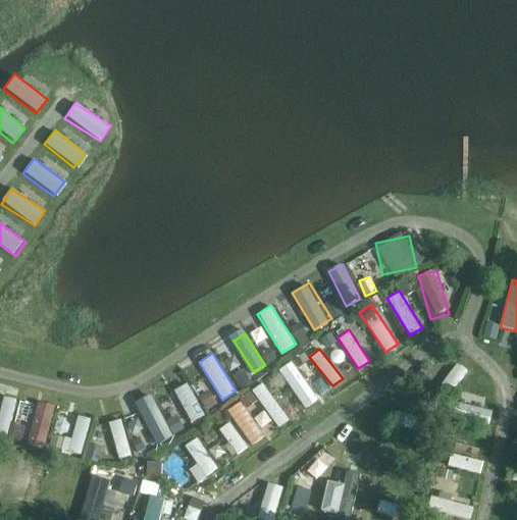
[(304,409),(318,400),(293,360),(278,369),(304,409)]
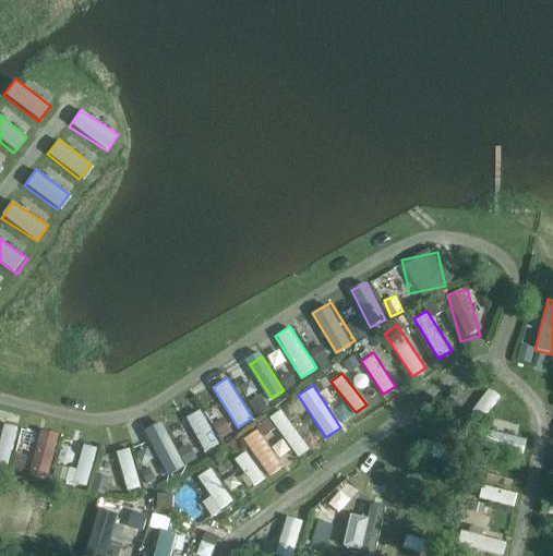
[(485,418),(500,395),(487,387),(472,410),(485,418)]
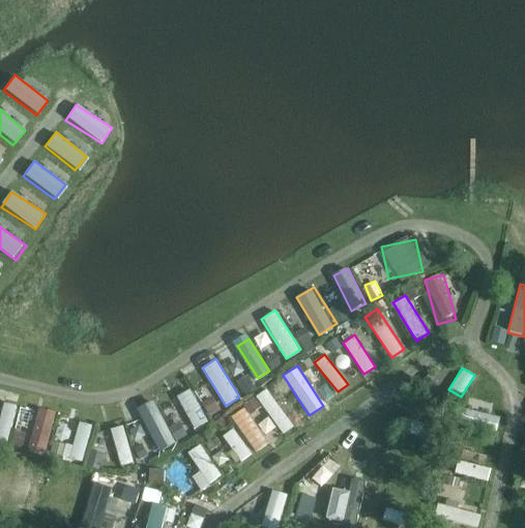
[(192,386),(176,393),(192,429),(207,421),(192,386)]
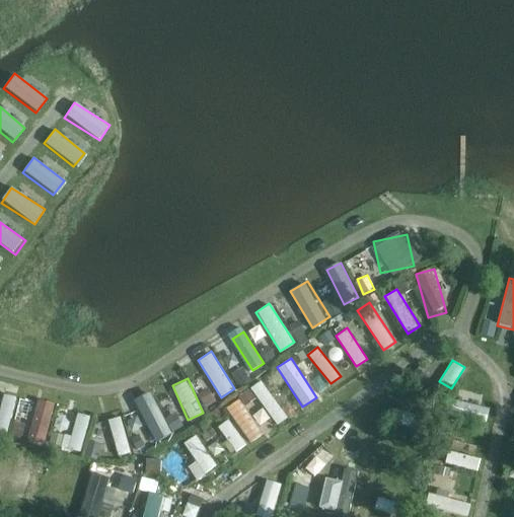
[(249,388),(276,426),(287,418),(261,380),(249,388)]
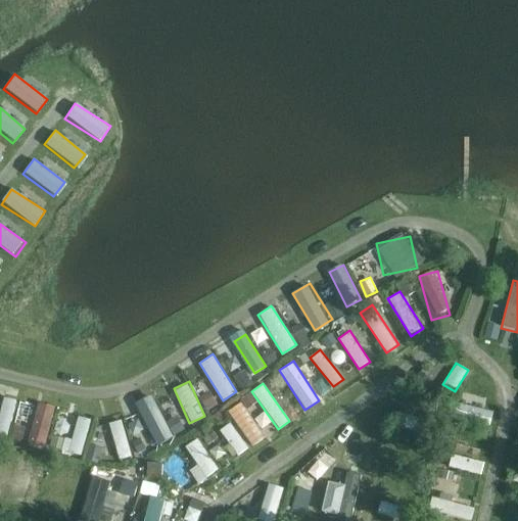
[(153,392),(135,400),(153,444),(173,436),(153,392)]
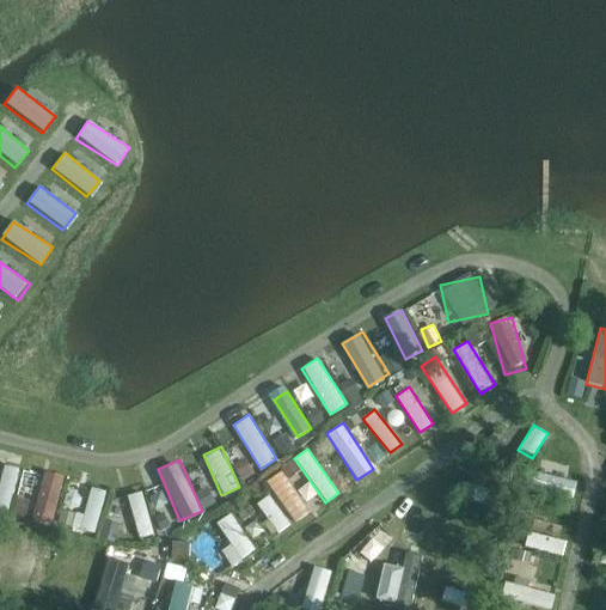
[(2,463),(0,481),(0,508),(10,511),(17,465),(2,463)]
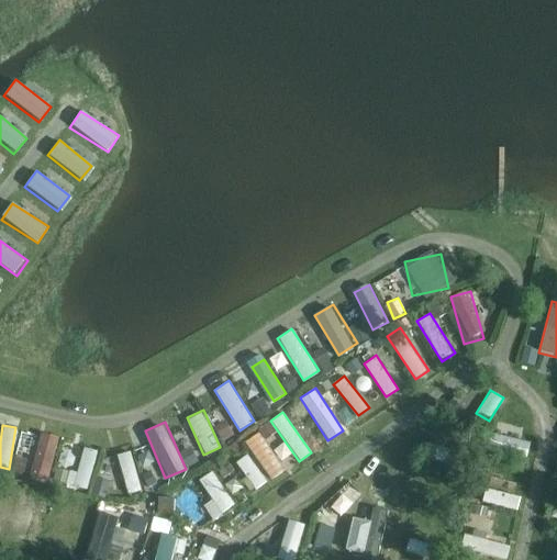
[(270,481),(286,470),(259,429),(244,439),(270,481)]
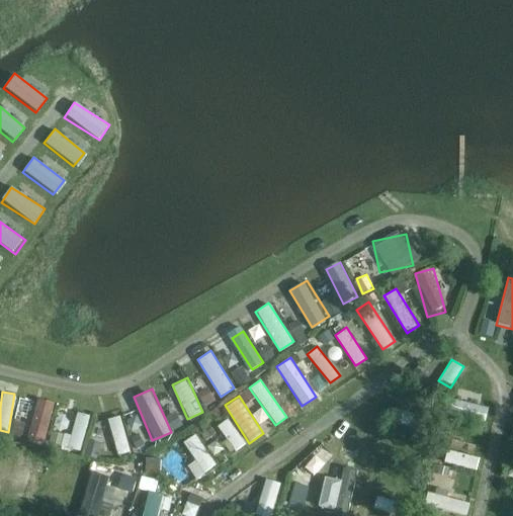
[(450,397),(445,413),(485,425),(490,409),(450,397)]
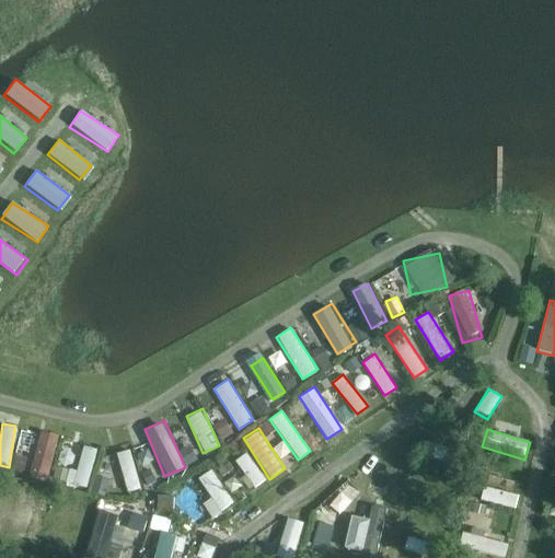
[(39,430),(29,476),(47,480),(59,434),(39,430)]
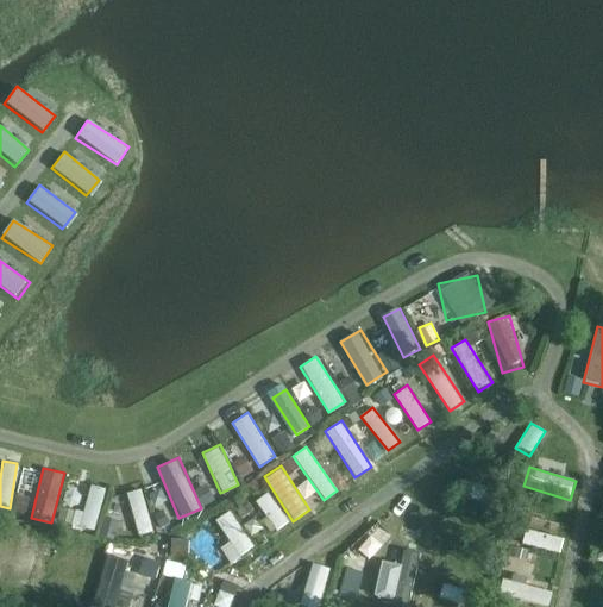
[(460,477),(454,495),(491,507),(497,489),(460,477)]
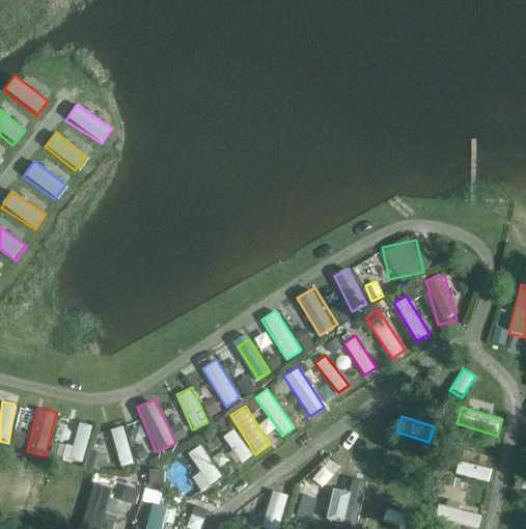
[(54,460),(85,463),(90,423),(76,421),(74,446),(56,444),(54,460)]
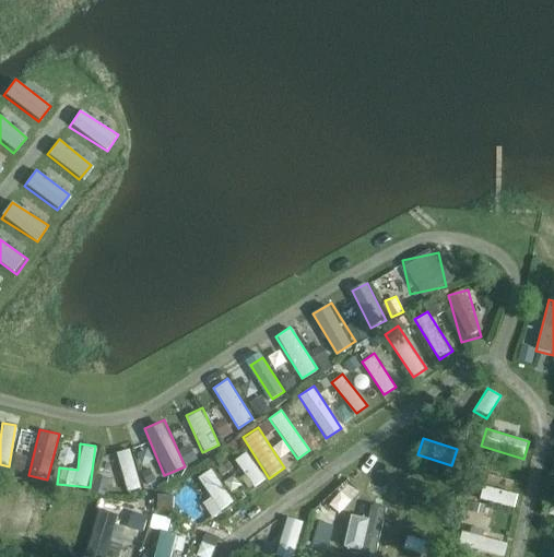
[(139,464),(156,461),(154,448),(137,450),(139,464)]
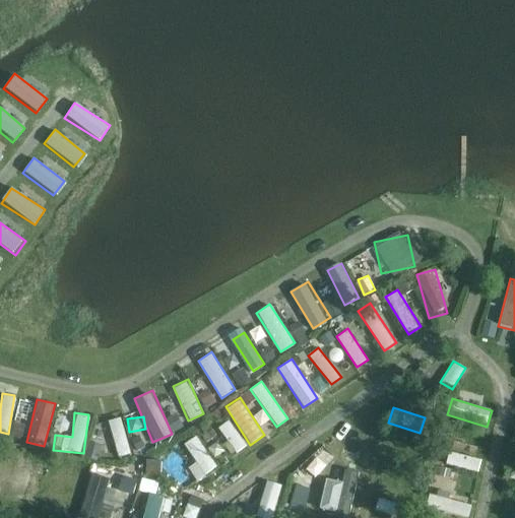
[(224,441),(234,455),(247,447),(230,419),(218,427),(227,440),(224,441)]
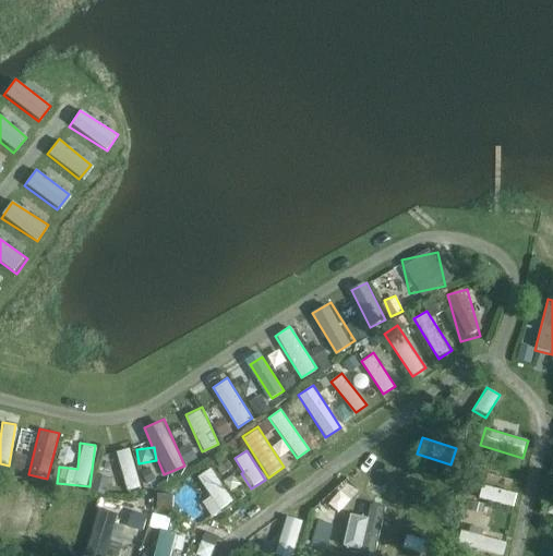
[(479,496),(513,506),(517,492),(483,482),(479,496)]
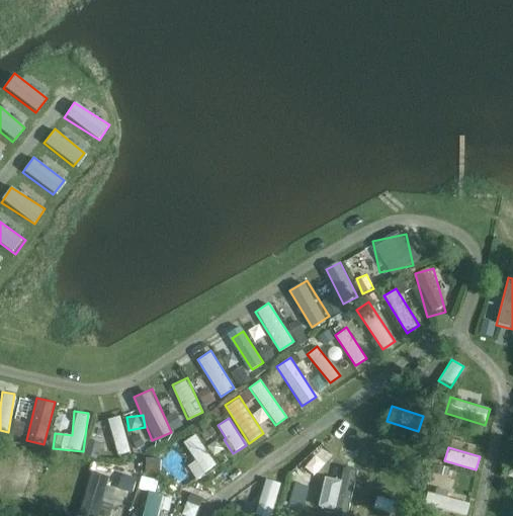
[(155,491),(157,479),(141,476),(139,488),(155,491)]
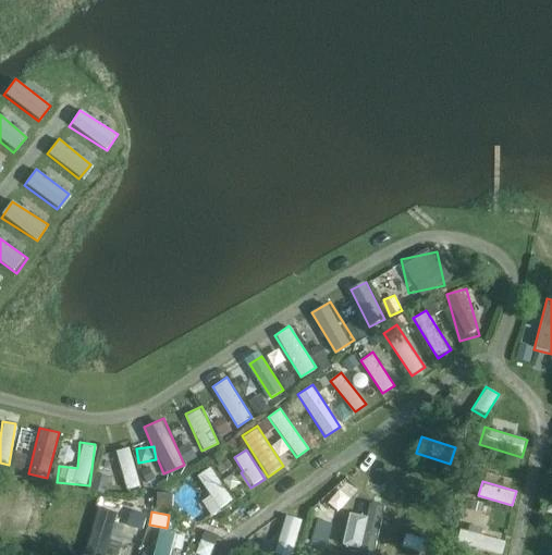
[(285,513),(272,552),(280,554),(290,554),(302,517),(285,513)]
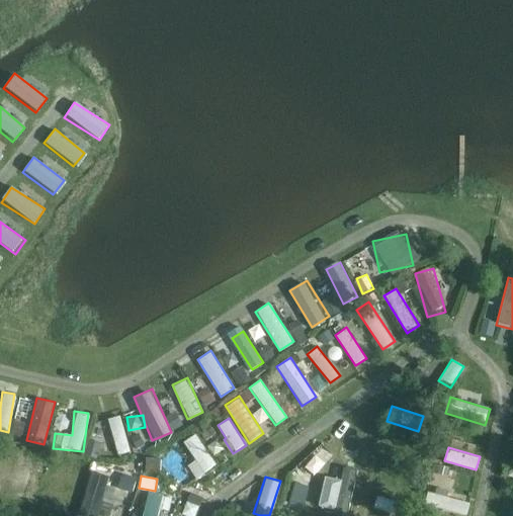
[(174,515),(175,511),(169,510),(171,495),(146,491),(141,515),(174,515)]
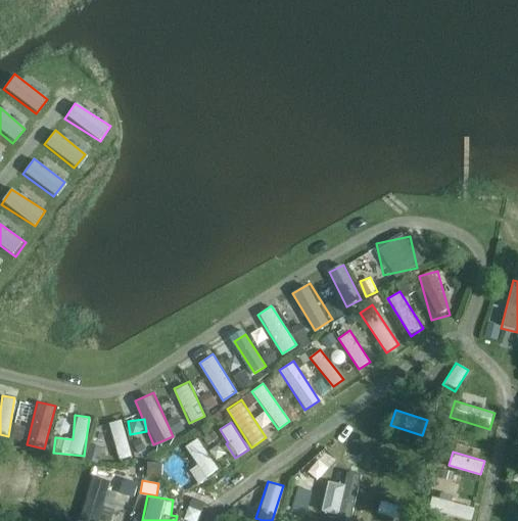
[(439,496),(435,510),(471,520),(474,507),(439,496)]
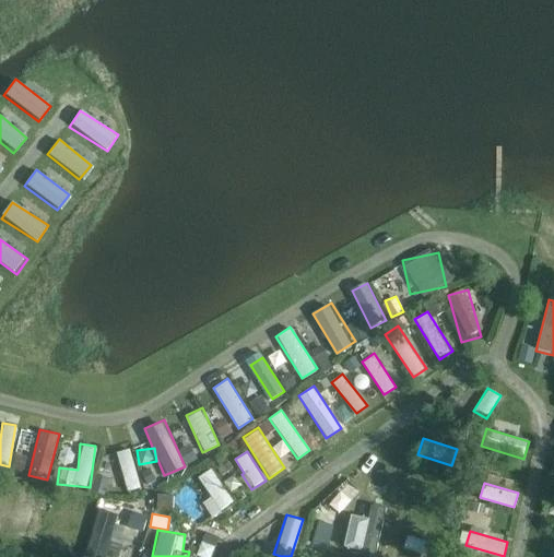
[(429,556),(433,540),(404,534),(401,552),(424,556),(429,556)]
